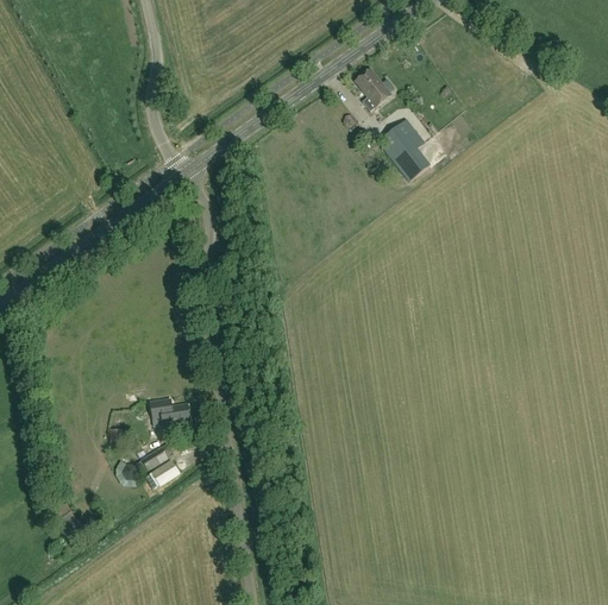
[(369,111),(390,94),(369,69),(355,80),(368,96),(362,101),(369,111)]
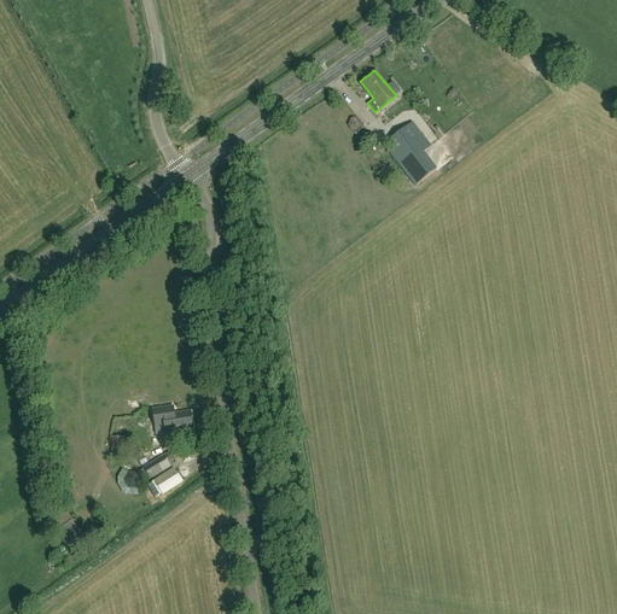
[(414,183),(436,165),(423,148),(430,144),(412,118),(382,141),(414,183)]
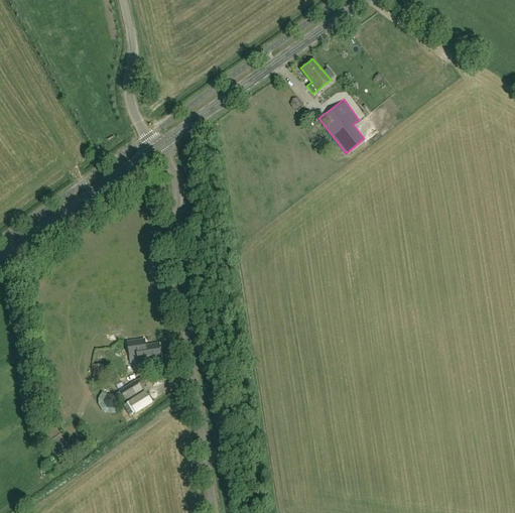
[(138,360),(160,357),(158,342),(136,345),(138,360)]
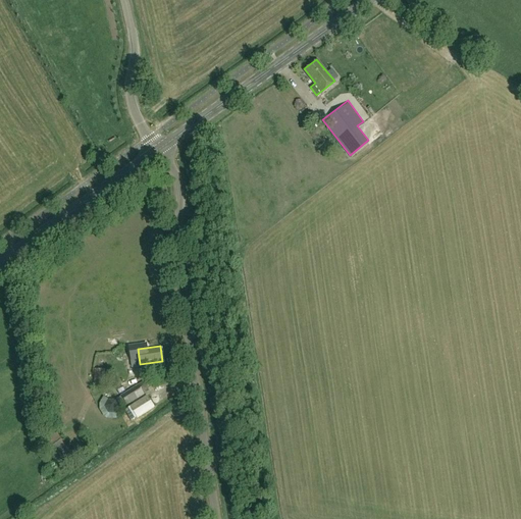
[(94,376),(104,376),(104,364),(94,364),(94,376)]
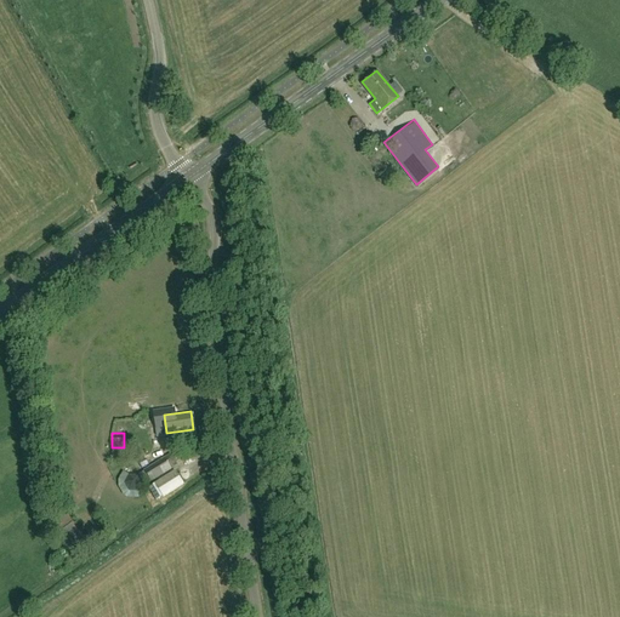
[(142,460),(152,456),(149,450),(140,453),(142,460)]
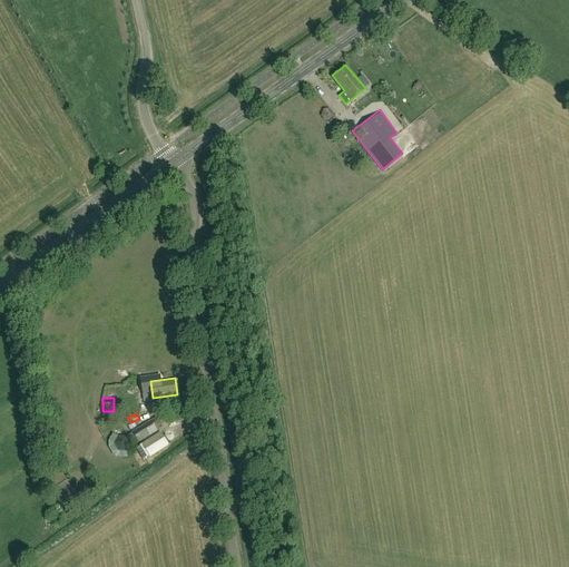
[(137,440),(162,424),(155,414),(131,430),(126,433),(131,443),(137,439),(137,440)]
